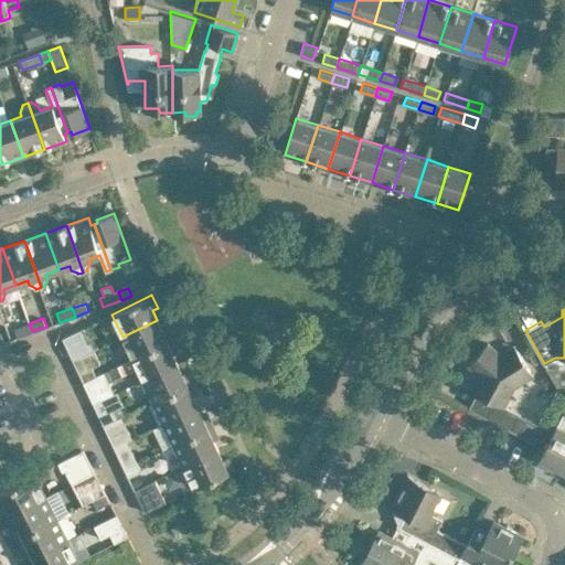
[(162,330),(157,320),(123,337),(132,358),(172,339),(167,328),(162,330)]
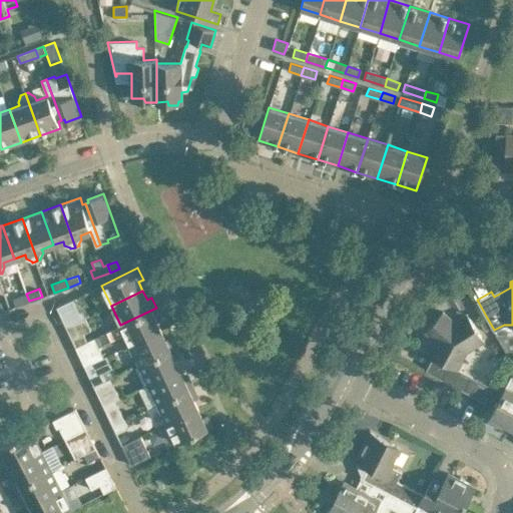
[(16,306),(29,301),(26,294),(13,299),(16,306)]
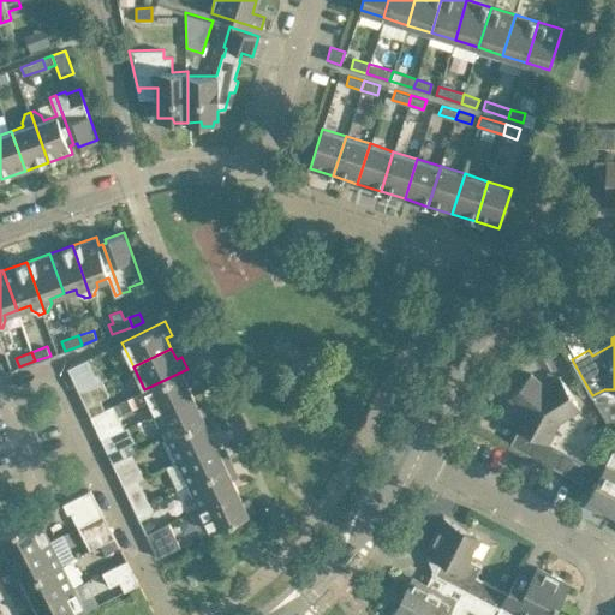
[(79,392),(103,381),(91,356),(69,368),(79,392)]
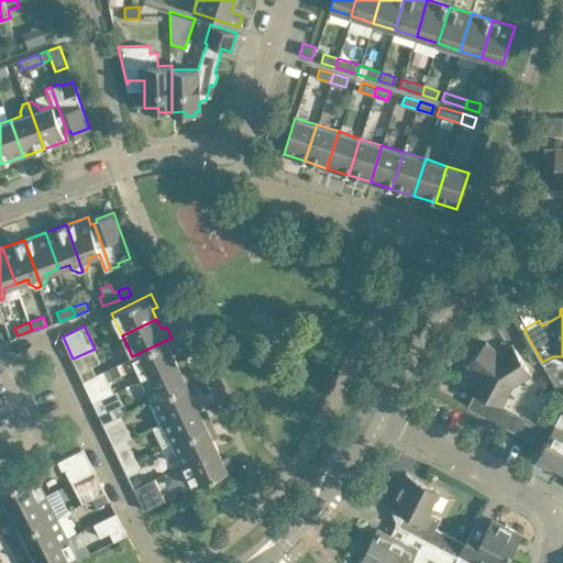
[(117,363),(121,373),(136,365),(142,378),(177,362),(173,352),(177,350),(172,338),(132,356),(117,363)]
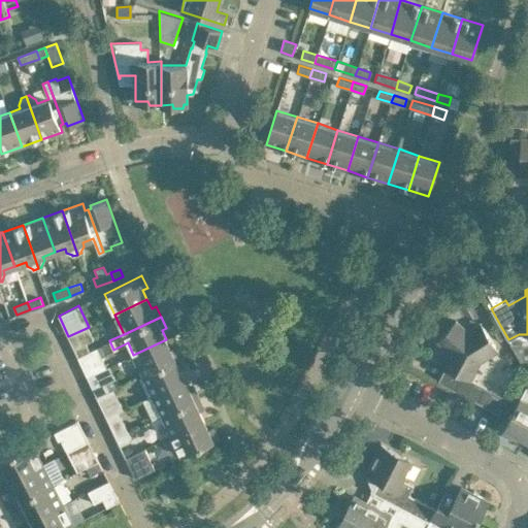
[(467,329),(456,319),(436,340),(447,351),(440,364),(460,374),(453,389),(499,414),(506,398),(466,376),(474,362),(495,345),(480,321),(467,329)]
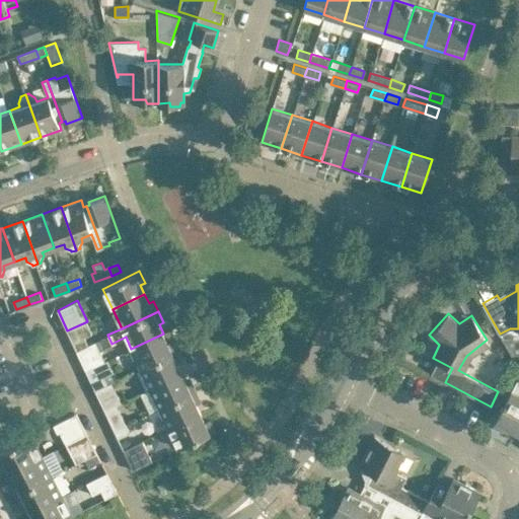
[(87,321),(67,330),(76,350),(88,345),(84,337),(92,332),(87,321)]
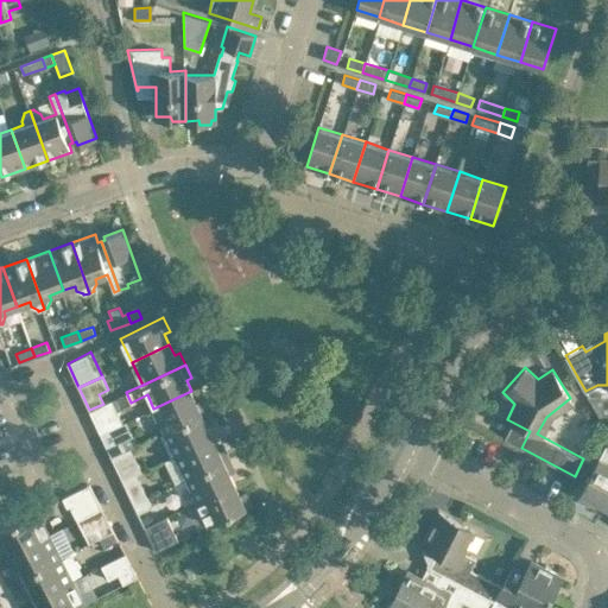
[(191,391),(153,409),(164,431),(208,411),(202,399),(196,401),(191,391)]
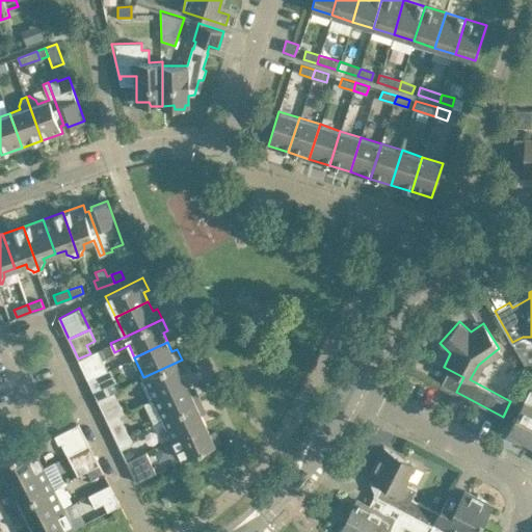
[(78,358),(88,379),(100,373),(90,353),(78,358)]
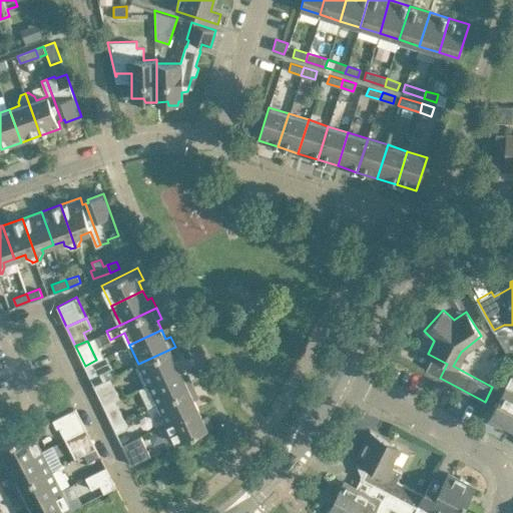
[(138,364),(148,384),(179,369),(175,360),(180,358),(175,347),(138,364)]
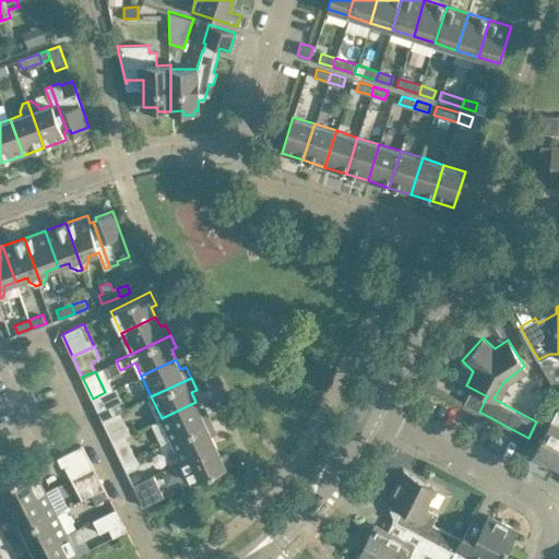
[(105,392),(93,399),(103,419),(120,412),(120,411),(115,413),(111,406),(122,401),(116,387),(105,392)]
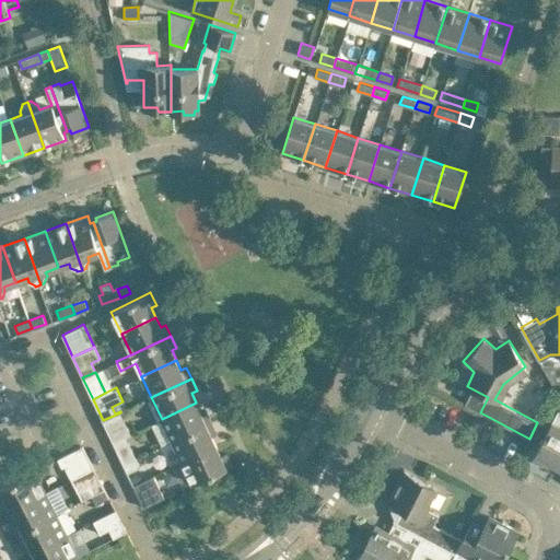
[(196,403),(162,419),(172,441),(211,421),(206,410),(201,412),(196,403)]
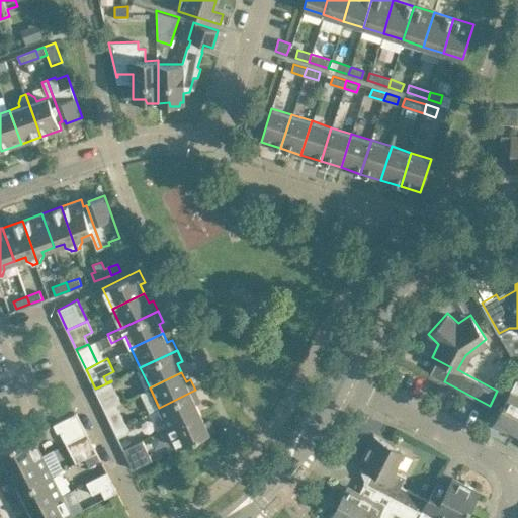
[(503,430),(505,426),(514,431),(517,423),(517,379),(516,379),(492,425),(503,430)]
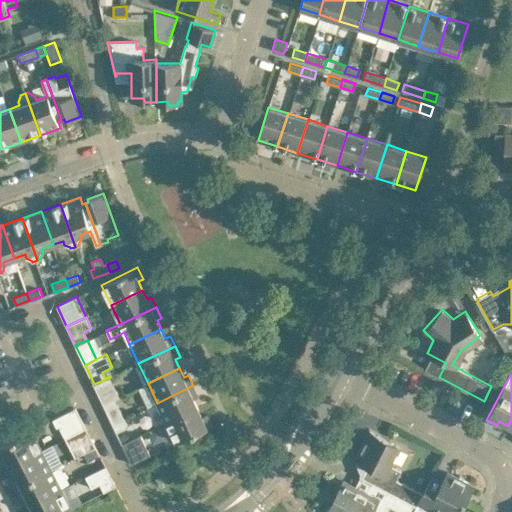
[(114,399),(119,396),(110,377),(94,384),(98,394),(103,404),(114,399)]
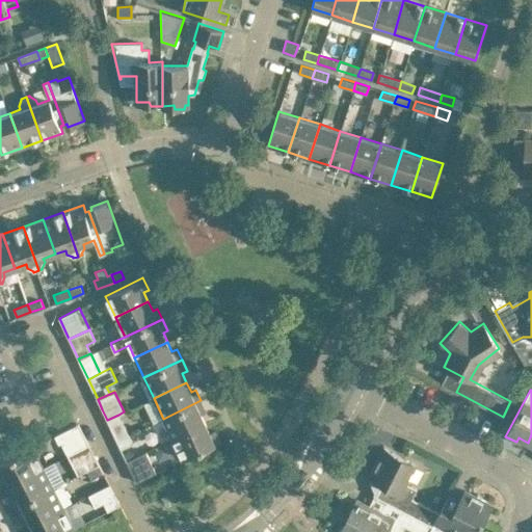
[(201,400),(163,419),(173,439),(206,423),(202,414),(206,411),(201,400)]
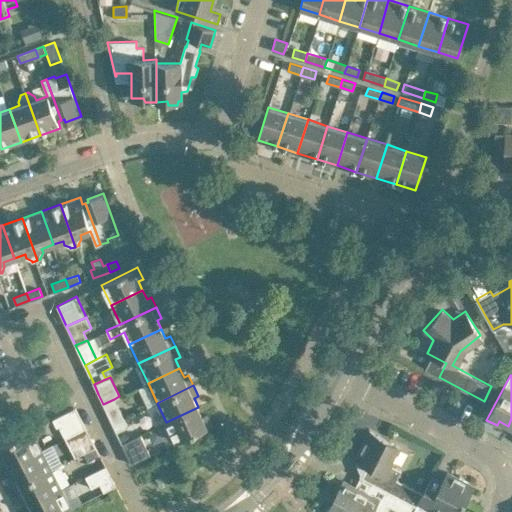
[(114,399),(103,404),(112,423),(124,418),(120,410),(119,410),(114,399)]
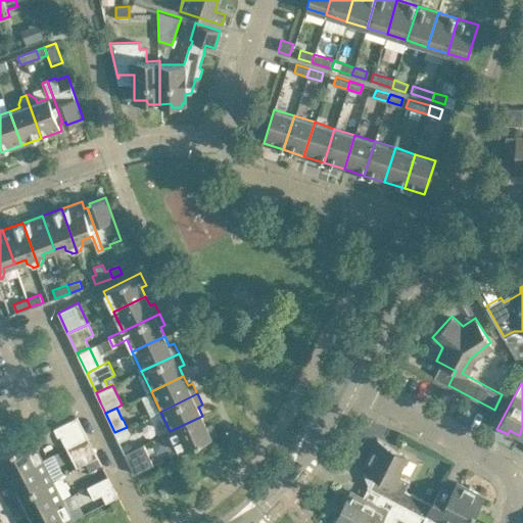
[(58,436),(60,435),(66,447),(87,436),(77,416),(54,428),(58,436)]
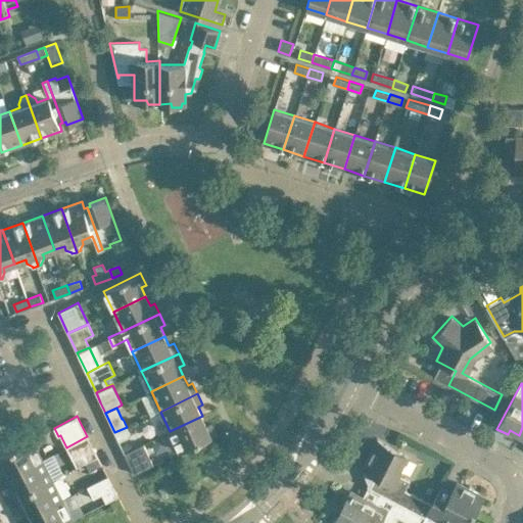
[(206,425),(202,416),(170,431),(180,452),(217,434),(211,423),(206,425)]
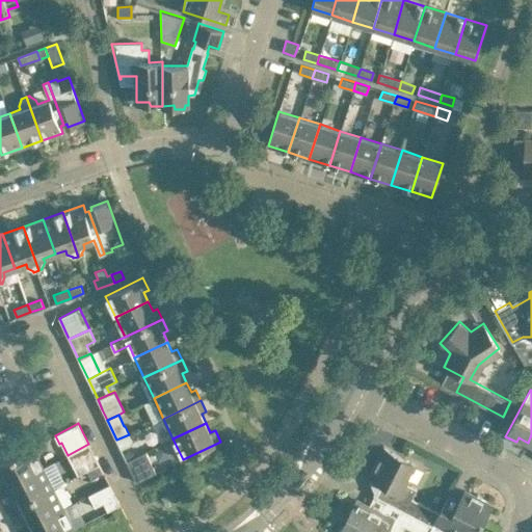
[(129,434),(116,440),(121,449),(133,443),(129,434)]
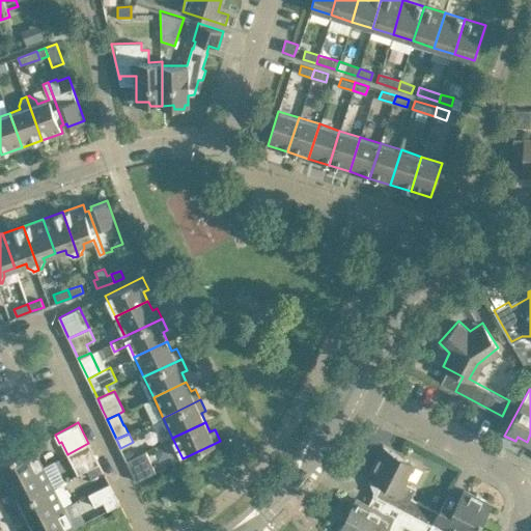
[(67,454),(78,474),(87,469),(99,463),(88,443),(67,454)]
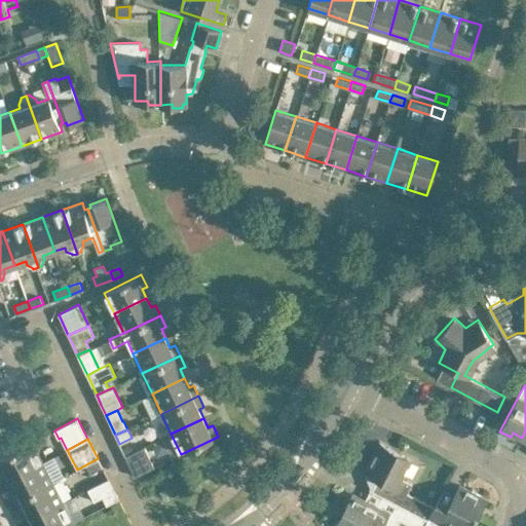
[(6,470),(11,478),(43,462),(32,442),(0,457),(0,468),(1,472),(6,470)]
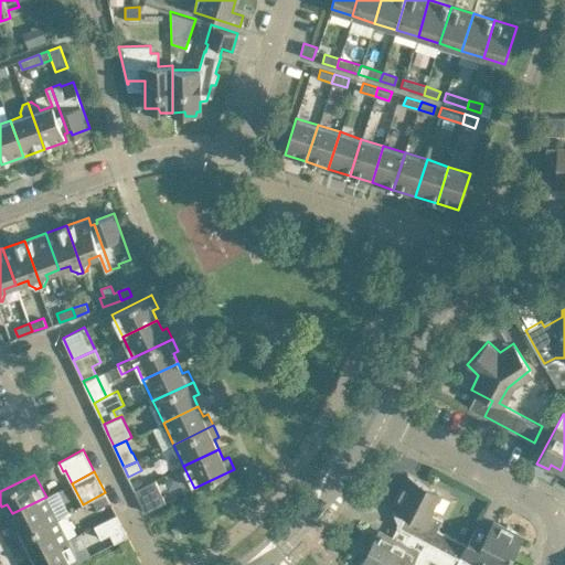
[(404,512),(396,525),(411,532),(459,557),(467,543),(438,529),(443,519),(432,512),(441,493),(408,476),(392,505),(404,512)]
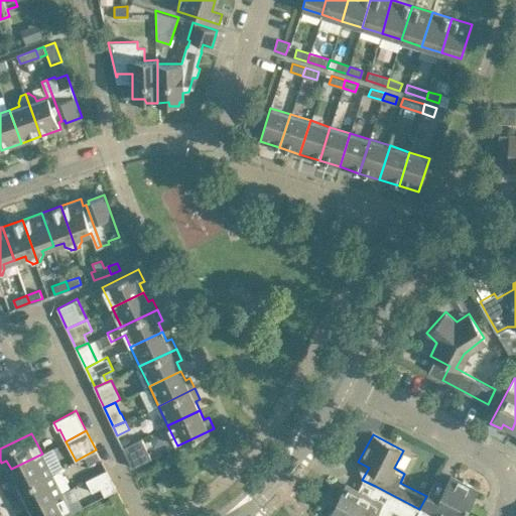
[(151,458),(141,437),(122,446),(132,467),(151,458)]
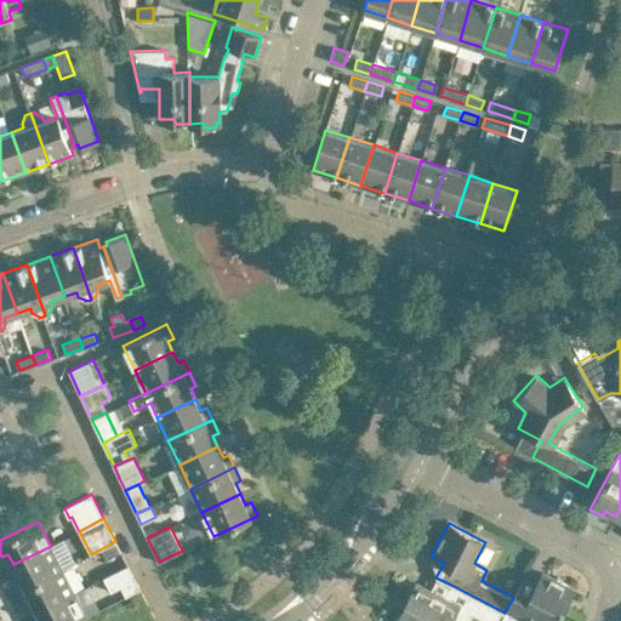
[(115,541),(102,548),(107,558),(120,551),(115,541)]
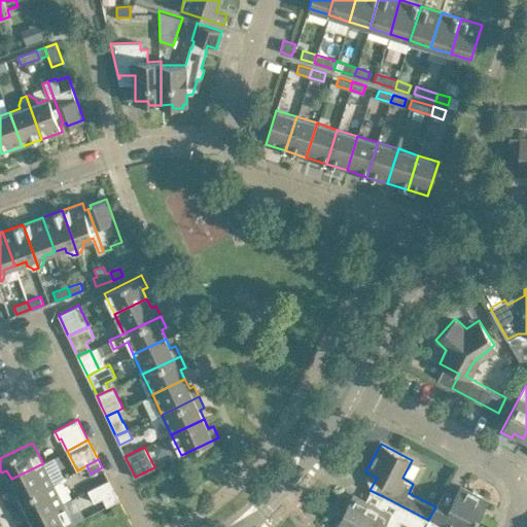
[(15,488),(11,491),(16,501),(53,483),(43,463),(11,479),(15,488)]
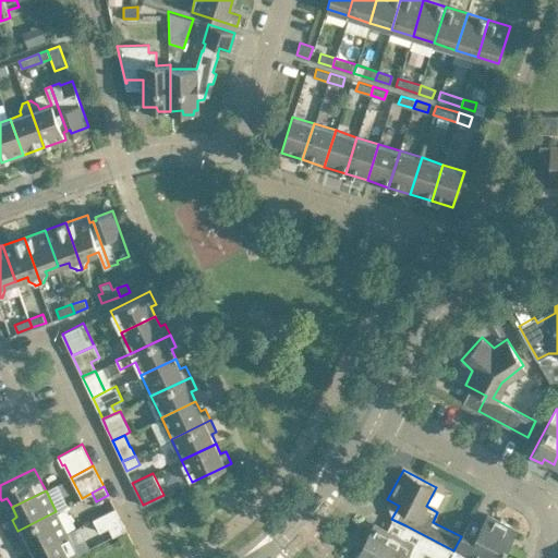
[(99,532),(109,526),(113,535),(125,529),(114,508),(93,519),(99,532)]
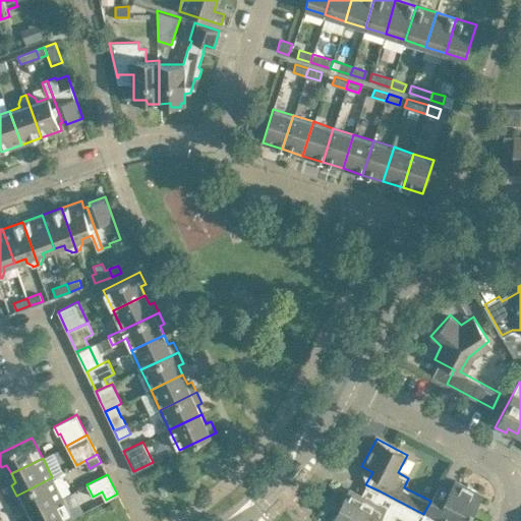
[(62,497),(52,477),(16,496),(21,506),(26,504),(31,513),(62,497)]
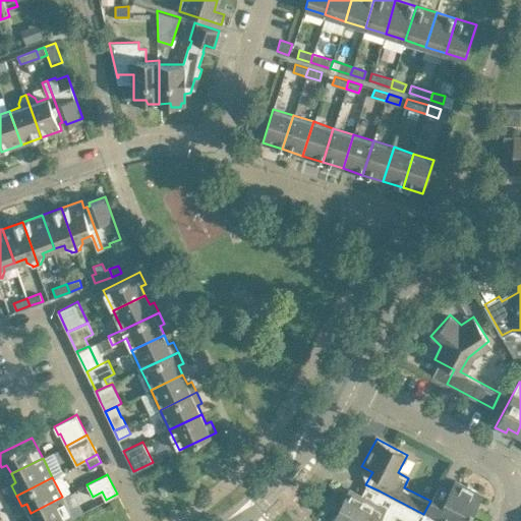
[(440,485),(439,485),(430,501),(423,514),(419,520),(437,520),(439,517),(446,520),(467,520),(474,510),(472,510),(480,494),(455,480),(440,509),(430,504),(440,485)]
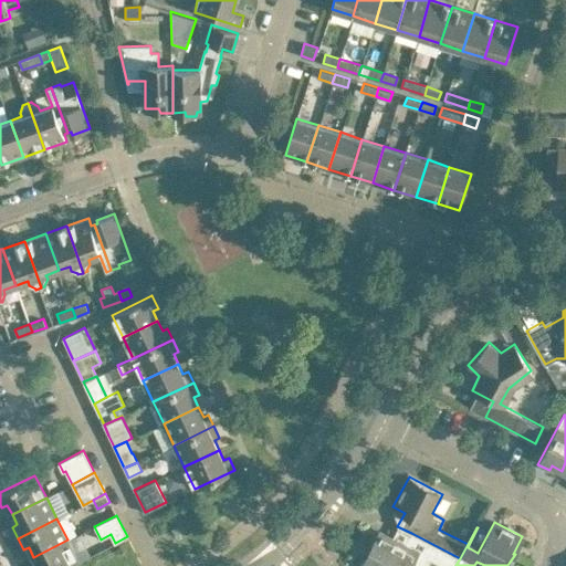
[(421,565),(427,565),(431,559),(443,565),(456,565),(460,558),(411,533),(405,544),(379,531),(362,565),(363,565),(410,565),(413,562),(421,565)]
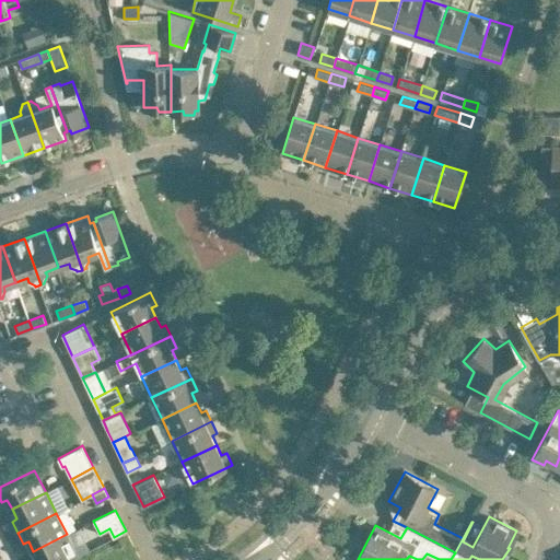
[(69,559),(79,556),(67,534),(33,551),(37,559),(69,559)]
